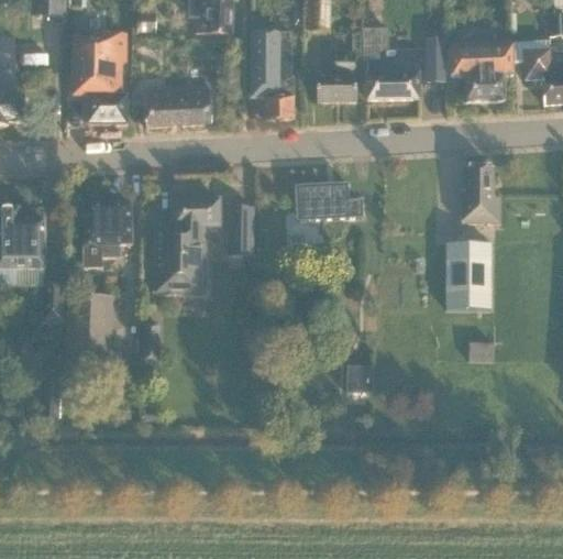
[(41,0),(41,10),(65,10),(65,0),(41,0)]
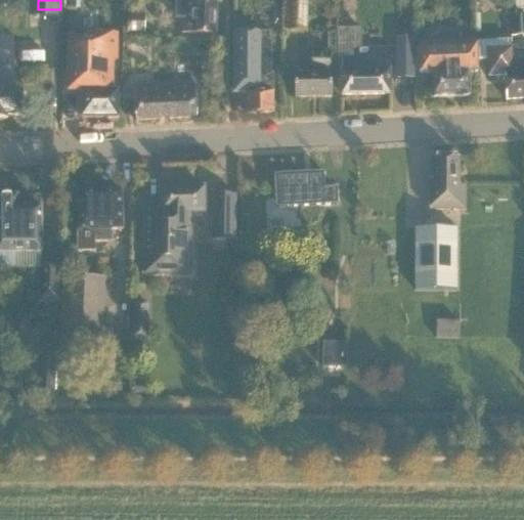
[(176,0),(175,14),(178,17),(178,30),(216,31),(217,0),(176,0)]
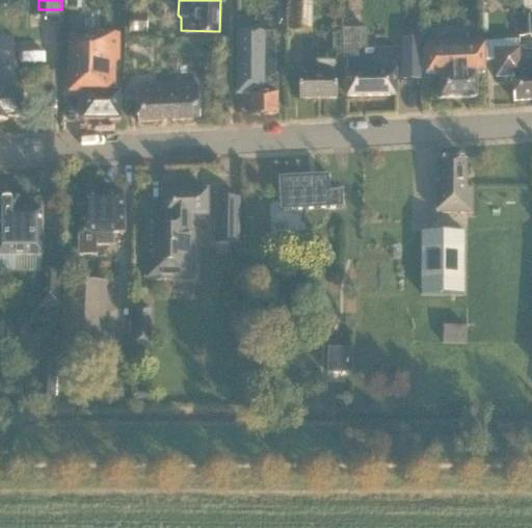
[(291,0),(290,28),(313,28),(313,0),(291,0)]
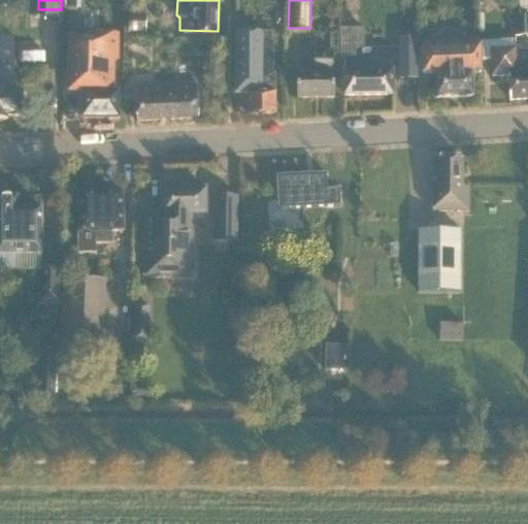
[(129,30),(146,30),(146,11),(144,11),(144,6),(129,6),(129,30)]
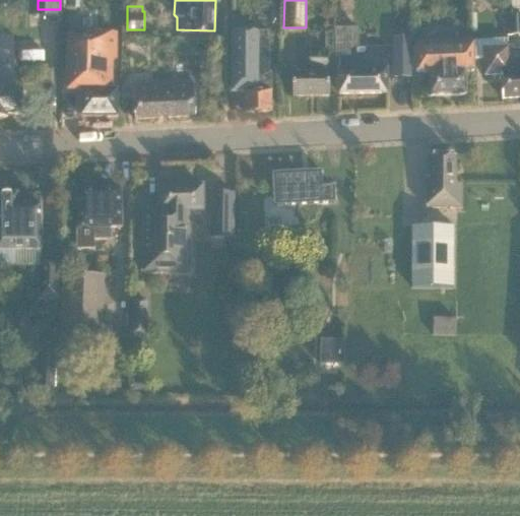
[(519,31),(519,13),(507,14),(508,33),(519,31)]
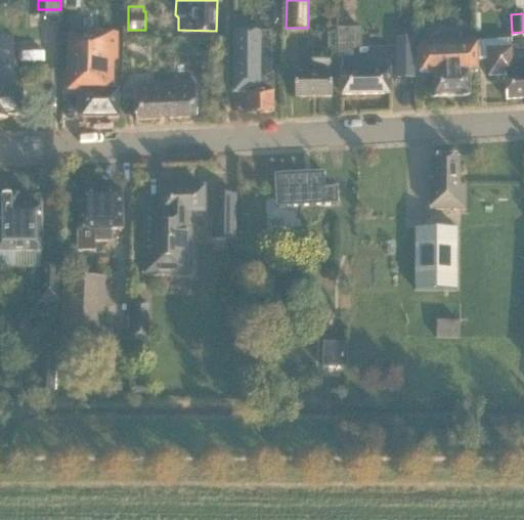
[(247,111),(274,110),(274,71),(271,71),(271,29),(234,29),(234,89),(246,89),(247,111)]
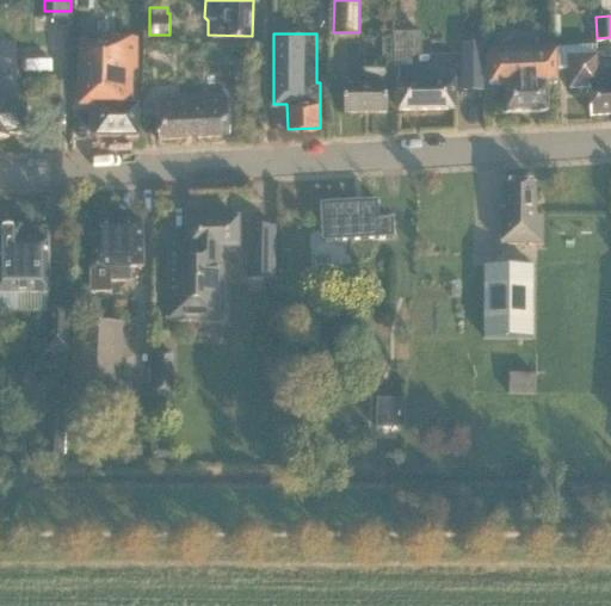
[(80,101),(96,103),(96,133),(137,133),(137,103),(131,103),(133,78),(136,78),(137,35),(81,35),(80,101)]
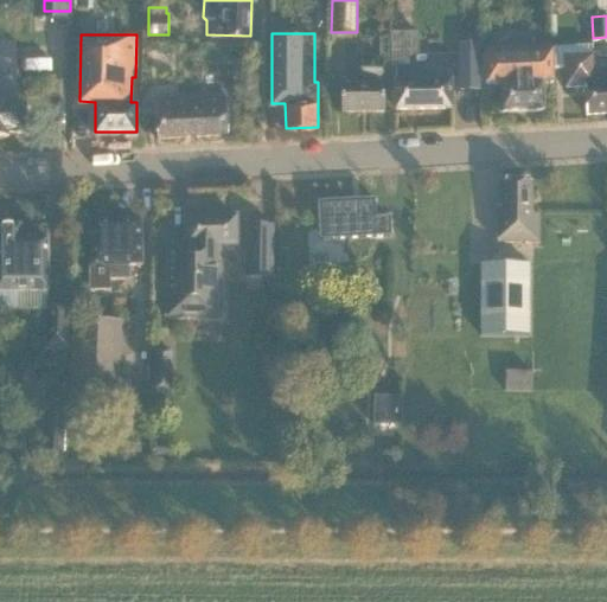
[(459,40),(459,88),(480,88),(480,40),(459,40)]
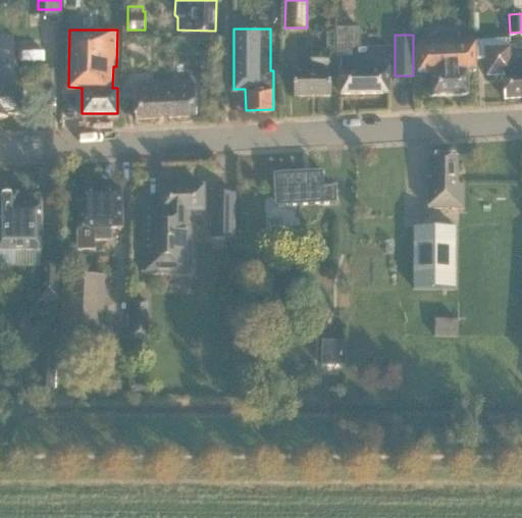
[(467,68),(475,67),(474,38),(418,40),(419,70),(431,69),(432,93),(468,91),(467,68)]
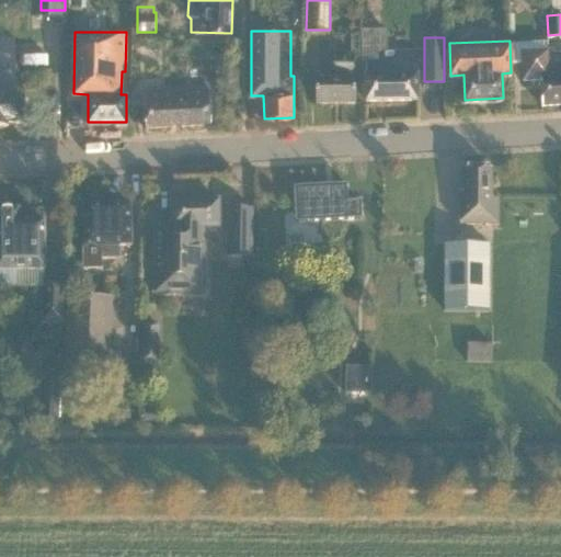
[(7,122),(23,121),(23,94),(15,94),(14,45),(0,45),(0,126),(8,126),(7,122)]
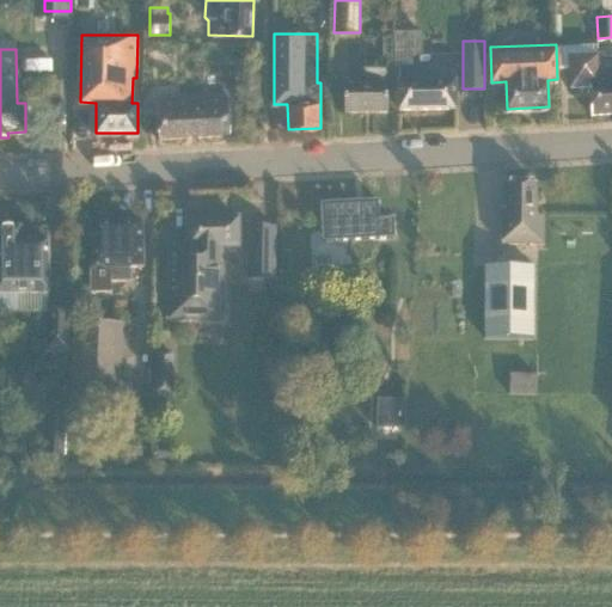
[(611,51),(598,53),(599,83),(611,81),(611,51)]
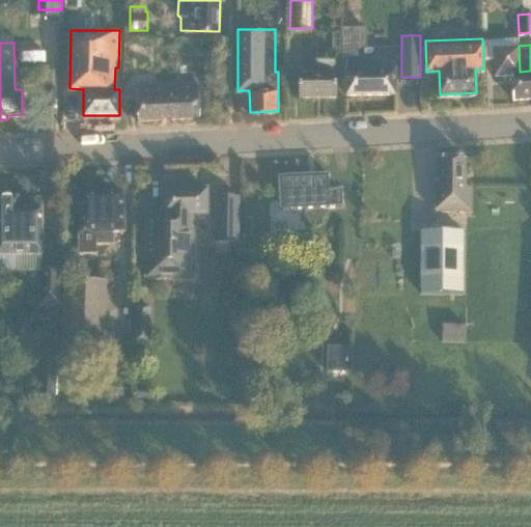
[(395,92),(395,67),(395,46),(358,47),(359,56),(345,56),(346,92),(395,92)]
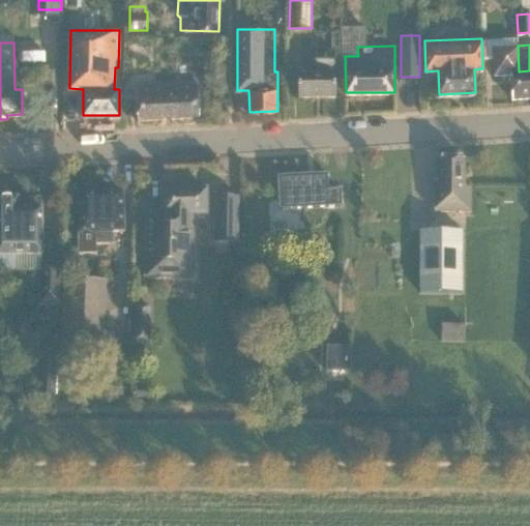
[(529,70),(519,71),(518,46),(493,47),(495,74),(510,72),(512,97),(529,96),(529,70)]
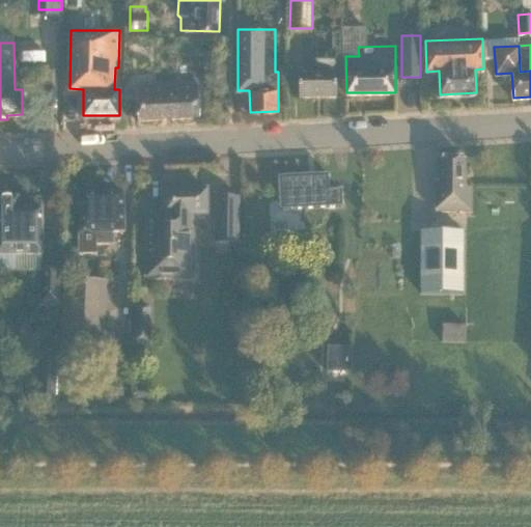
[(336,65),(336,52),(315,52),(315,66),(323,66),(323,73),(299,73),(299,95),(336,94),(336,72),(330,72),(330,65),(336,65)]
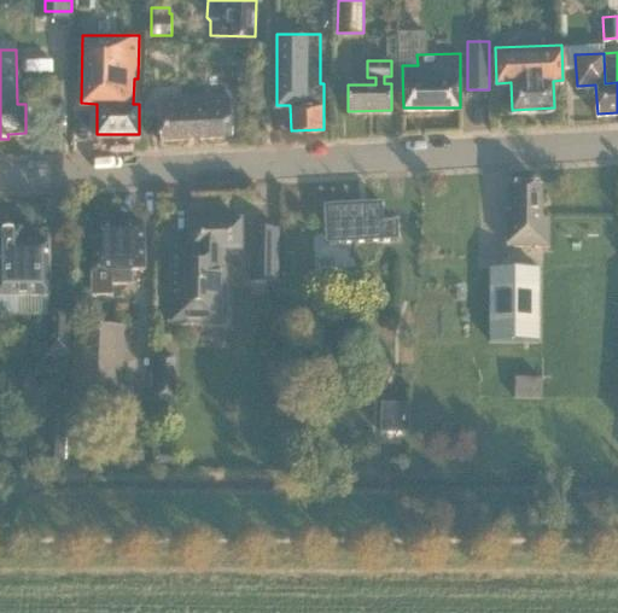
[(161,139),(233,135),(231,97),(158,100),(161,139)]
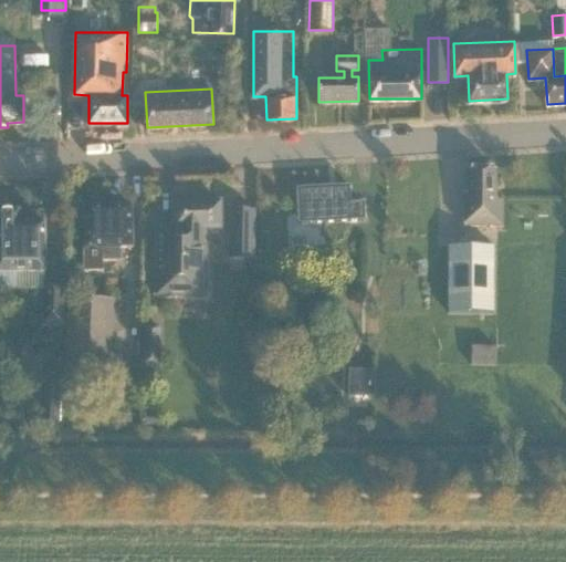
[(503,224),(503,197),(496,197),(496,167),(469,167),(469,190),(464,190),(464,224),(503,224)]
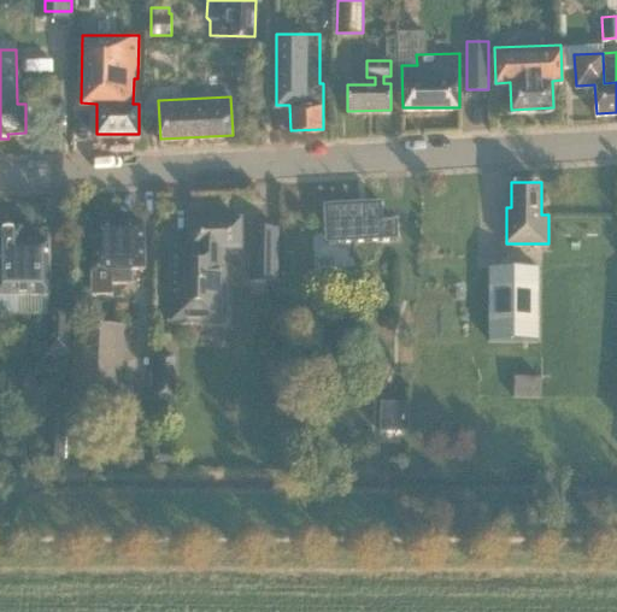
[(381,199),(324,202),(325,241),(398,236),(397,217),(382,218),(381,199)]
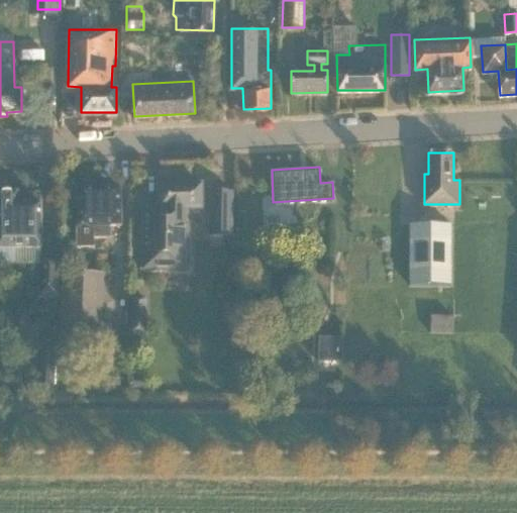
[(201,206),(201,183),(159,183),(159,201),(144,201),(143,266),(187,268),(188,206),(201,206)]
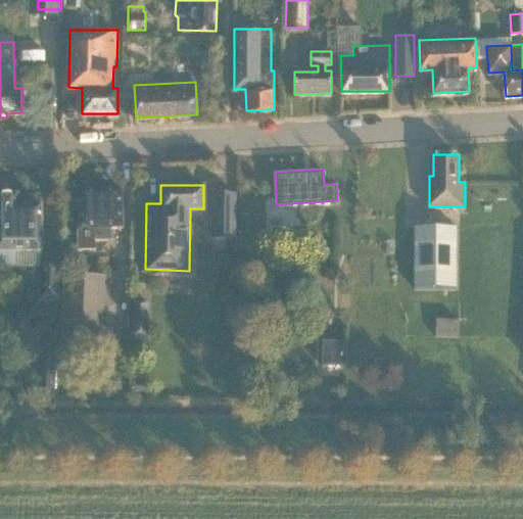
[(79,189),(80,227),(80,243),(94,243),(94,238),(112,237),(111,226),(123,226),(122,187),(79,189)]
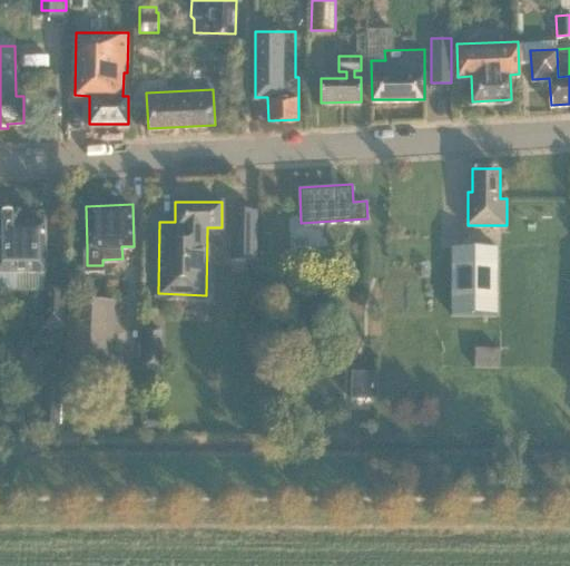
[(256,259),(257,208),(232,208),(231,257),(256,259)]
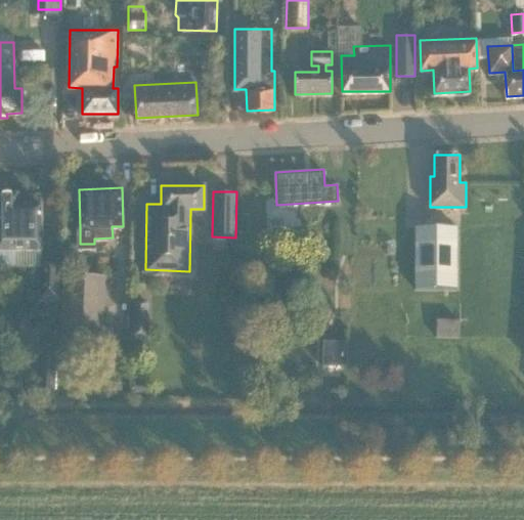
[(17,250),(42,250),(42,204),(17,205),(17,193),(0,193),(0,266),(17,266),(17,250)]
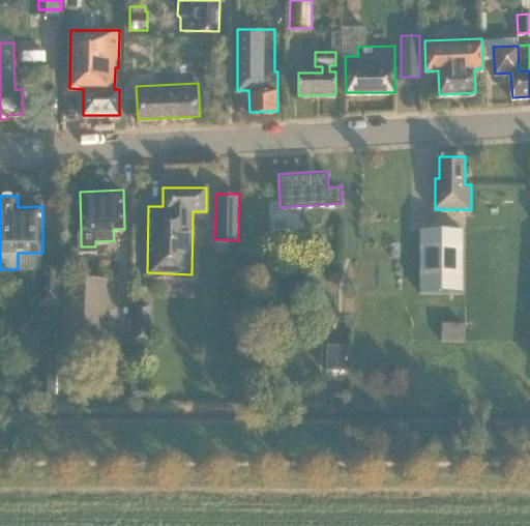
[(462,290),(462,228),(420,227),(420,290),(462,290)]
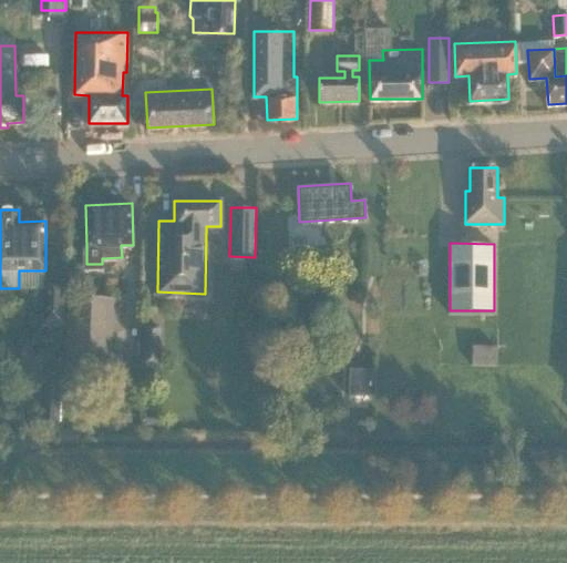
[(66,278),(42,278),(41,325),(65,325),(66,278)]
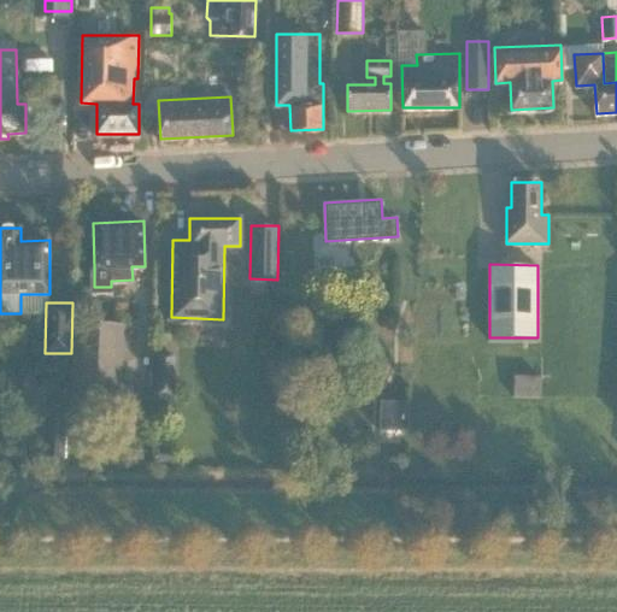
[(76,322),(74,386),(74,401),(121,402),(123,324),(76,322)]
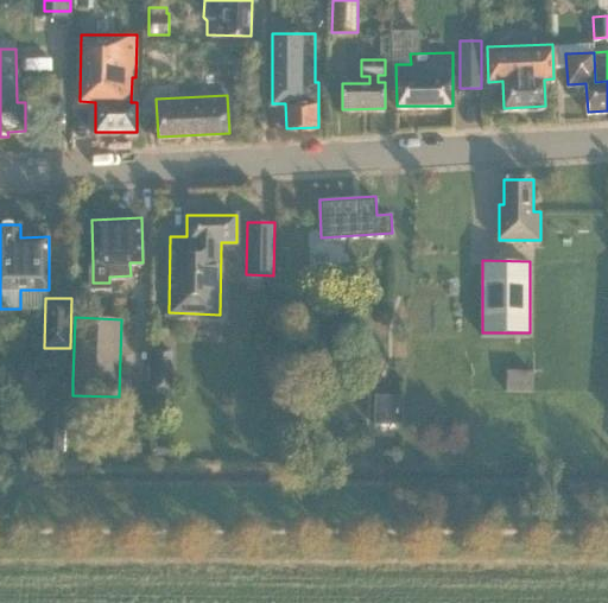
[(172,388),(173,349),(153,349),(152,387),(172,388)]
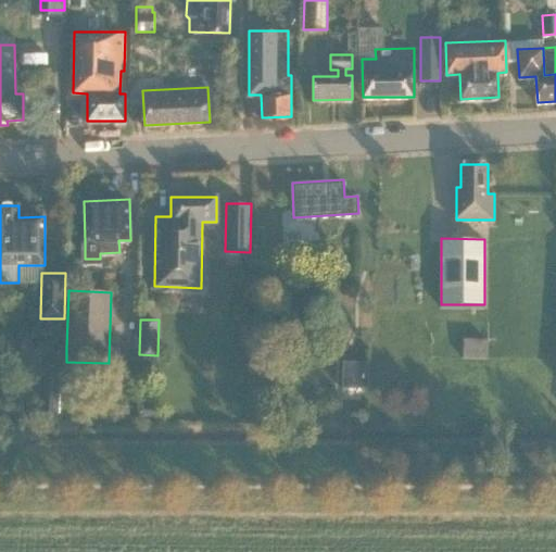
[(489,338),(464,337),(463,356),(488,358),(489,338)]
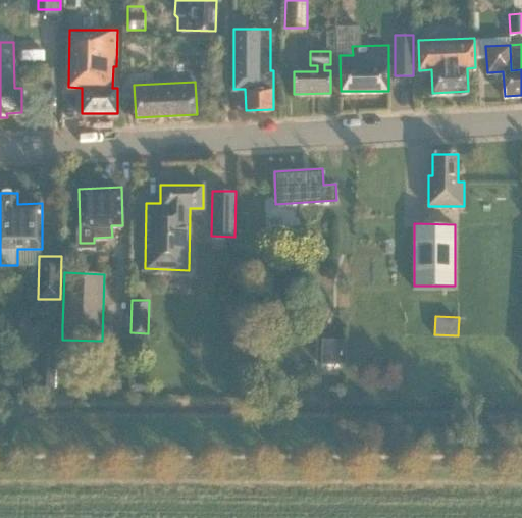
[(57,385),(58,344),(42,344),(42,385),(57,385)]
